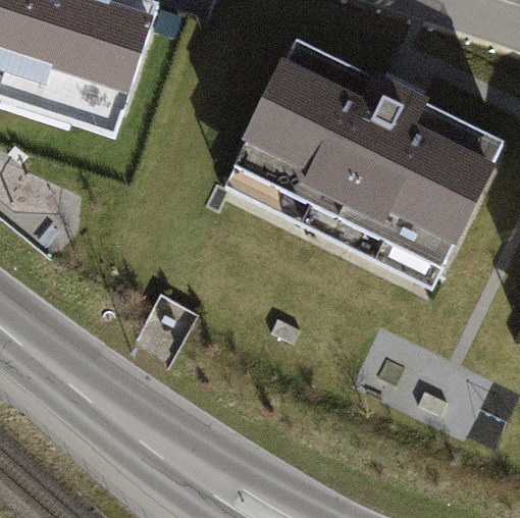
[(161,6),(141,0),(0,0),(0,69),(128,110),(161,6)]
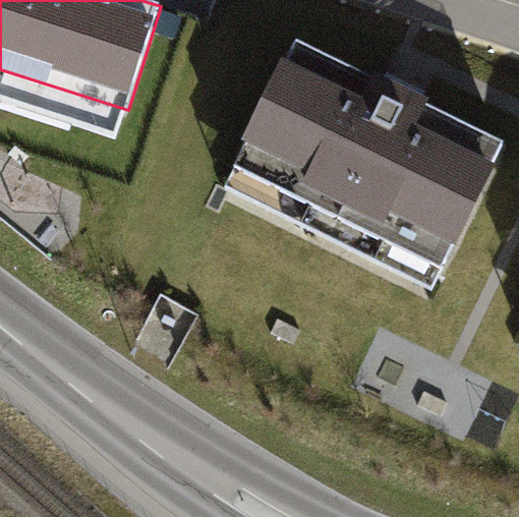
[(290,36),(279,60),(362,99),(373,75),(290,36)]
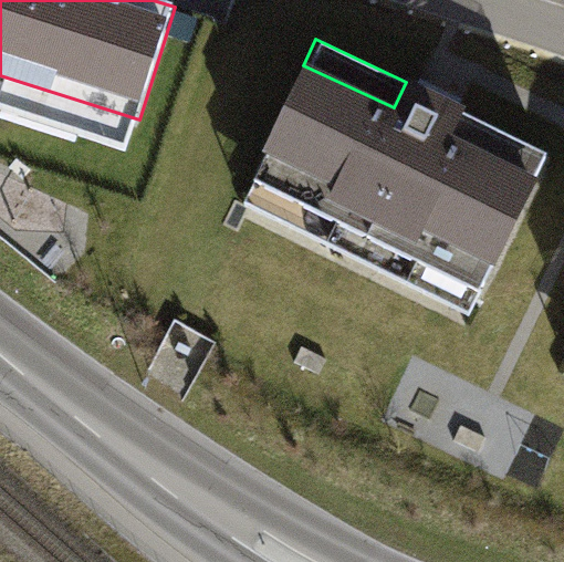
[(493,267),(538,177),(451,136),(465,110),(406,82),(394,107),(303,65),(261,151),(334,186),(327,201),(419,246),(425,233),(493,267)]
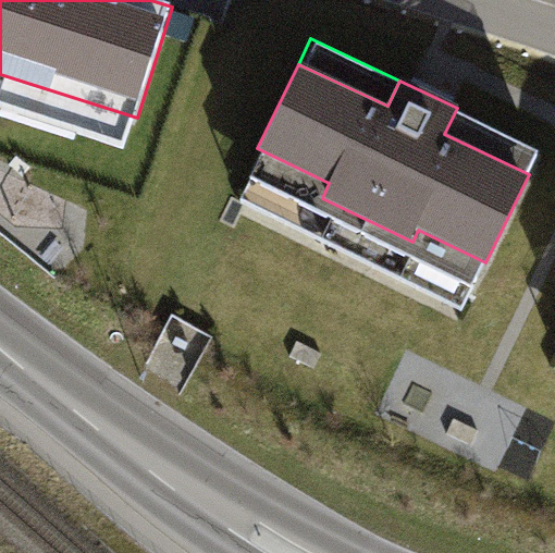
[(541,147),(457,108),(444,134),(529,174),(541,147)]
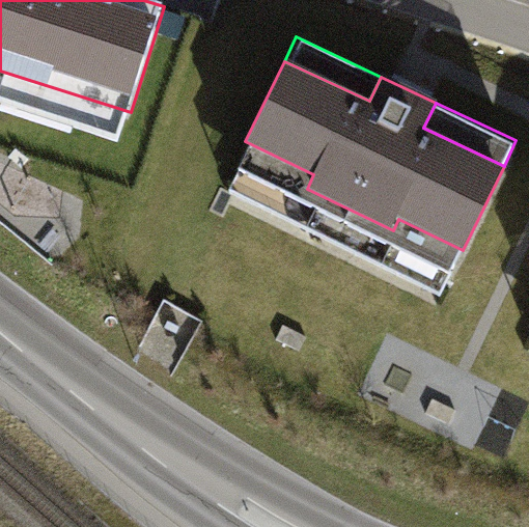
[(443,292),(463,250),(398,219),(393,230),(307,189),(313,174),(245,141),(223,186),(443,292)]
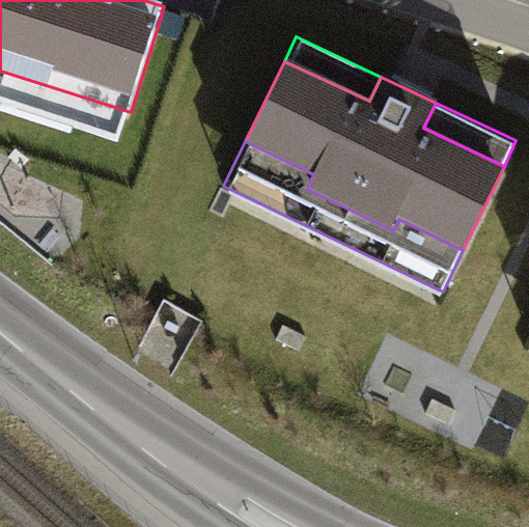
[(286,321),(279,336),(304,349),(311,333),(286,321)]
